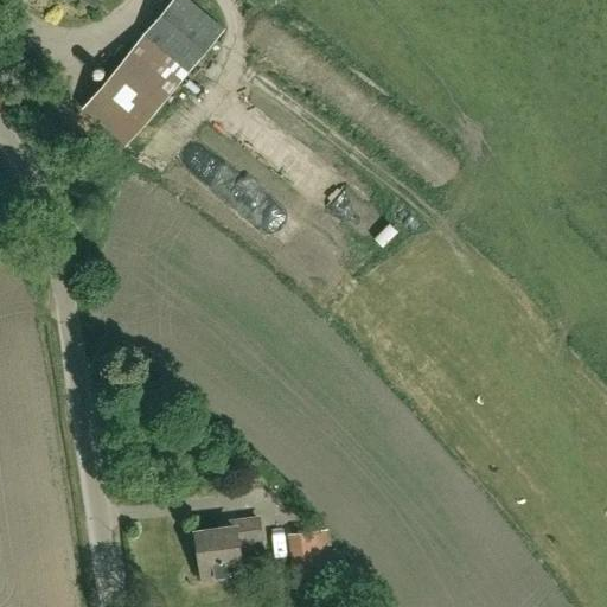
[(225,29),(191,0),(172,0),(82,108),(126,145),(225,29)]
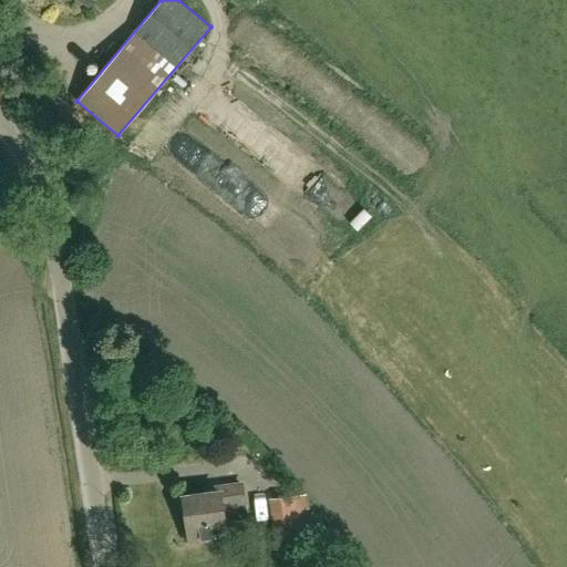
[(390,192),(380,197),(392,216),(402,210),(390,192)]
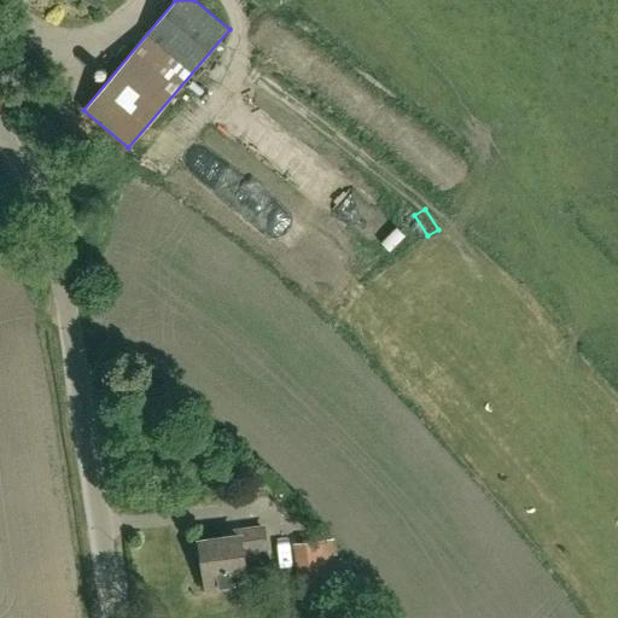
[(191,425),(208,443),(216,436),(200,417),(191,425)]
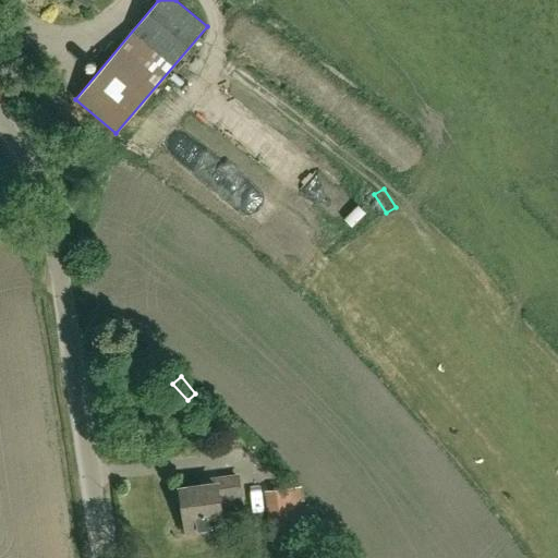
[(184,518),(186,532),(203,529),(202,516),(221,513),(219,495),(240,492),(238,477),(202,483),(202,486),(180,489),(184,518)]
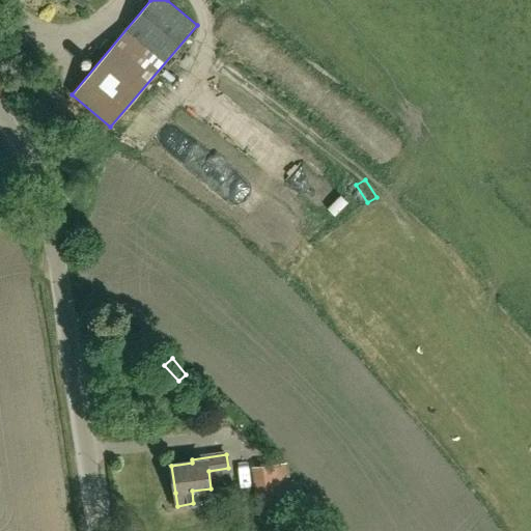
[(288,464),(285,463),(252,467),(257,505),(297,500),(295,480),(290,480),(288,464)]
